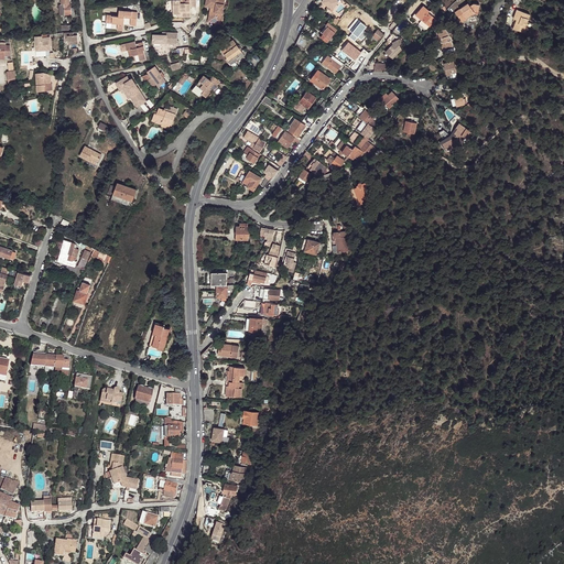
[(64,4),(64,14),(74,14),(73,8),(71,8),(71,4),(69,4),(68,0),(61,0),(62,4),(64,4)]
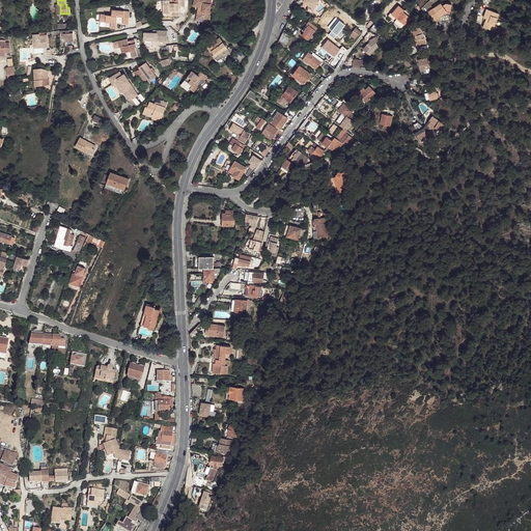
[(177,0),(178,3),(170,3),(169,0),(162,0),(163,14),(167,14),(170,14),(170,10),(172,10),(172,16),(178,16),(178,6),(185,6),(184,0),(177,0)]
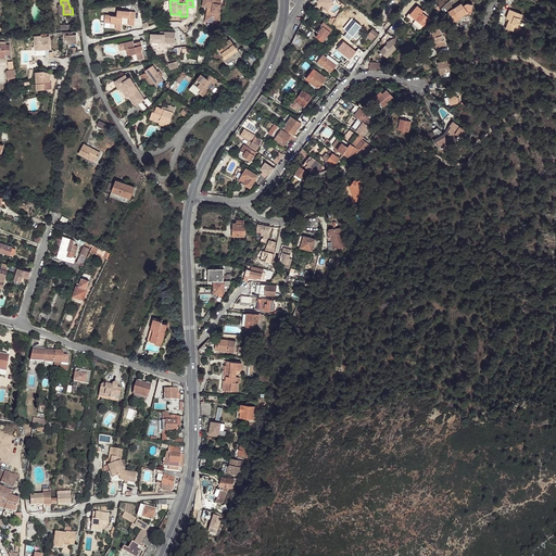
[(216,0),(214,0),(203,0),(202,7),(207,8),(212,8),(211,12),(207,11),(205,19),(218,21),(222,0),(216,0)]
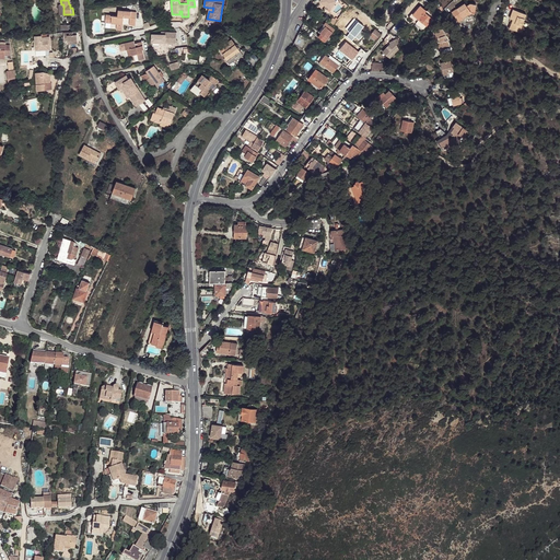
[(337,1),(335,0),(323,0),(322,3),(323,3),(328,8),(327,9),(327,10),(329,12),(331,10),(330,9),(337,1)]
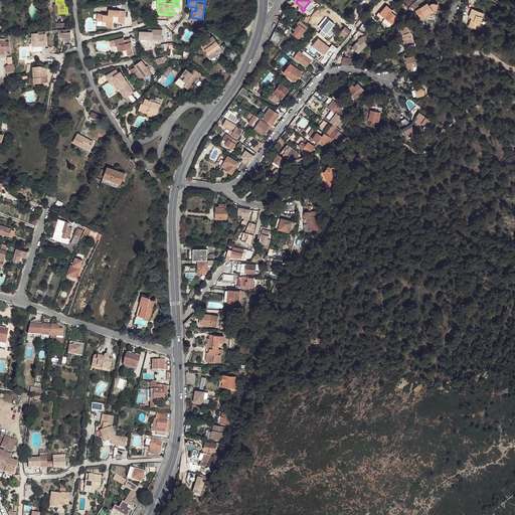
[(427,2),(415,11),(421,20),(426,17),(425,16),(424,14),(433,9),(437,10),(438,3),(433,3),(430,5),(427,2)]
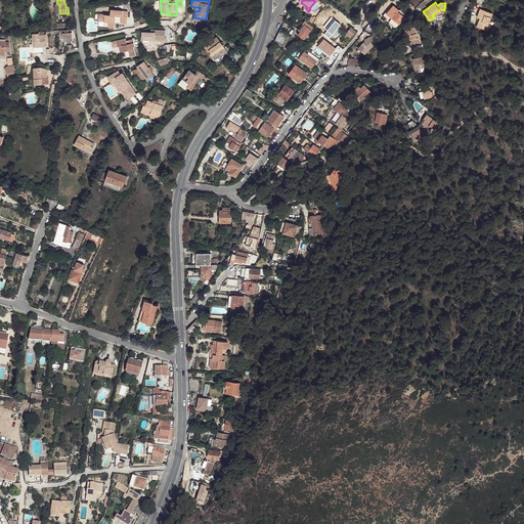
[(399,10),(394,5),(390,10),(388,9),(383,16),(388,20),(391,17),(399,25),(404,17),(398,11),(399,10)]
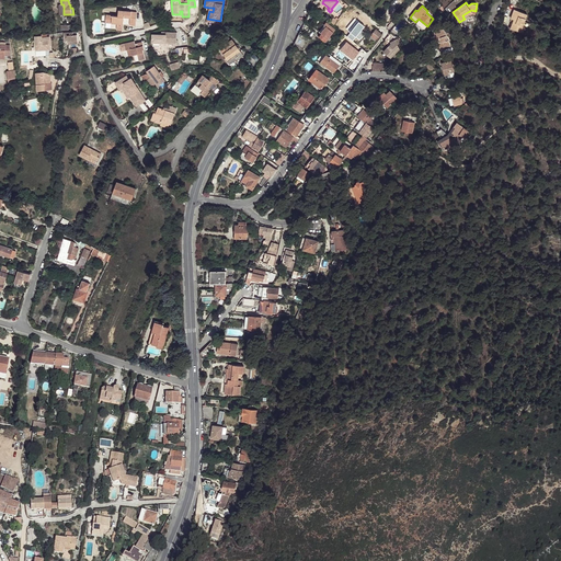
[(136,25),(137,12),(118,10),(117,15),(106,14),(105,22),(111,23),(117,23),(116,30),(123,30),(124,16),(130,18),(129,25),(136,25)]
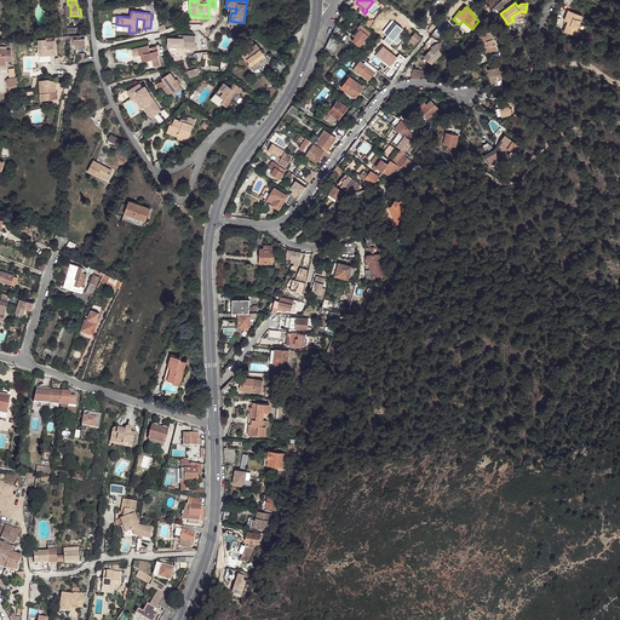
[(568,22),(564,33),(575,36),(583,16),(572,12),(568,22)]
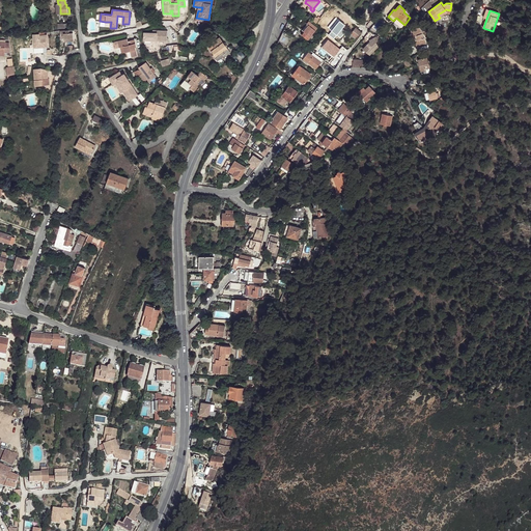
[(404,25),(397,19),(394,22),(401,28),(404,25)]
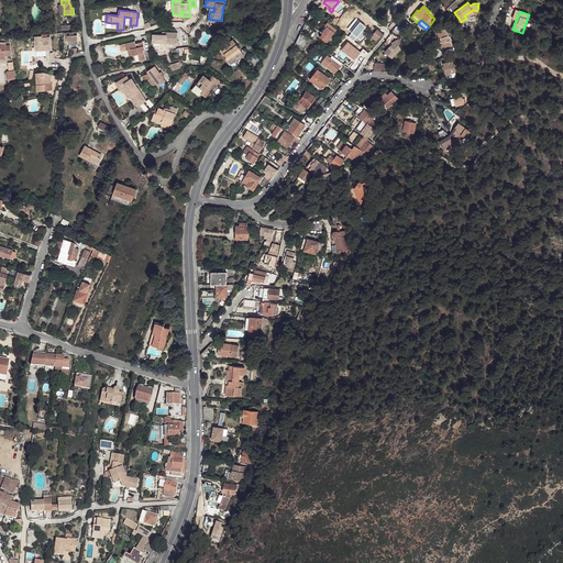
[(337,30),(328,23),(320,32),(322,34),(320,36),(327,42),(329,40),(331,36),(337,30)]
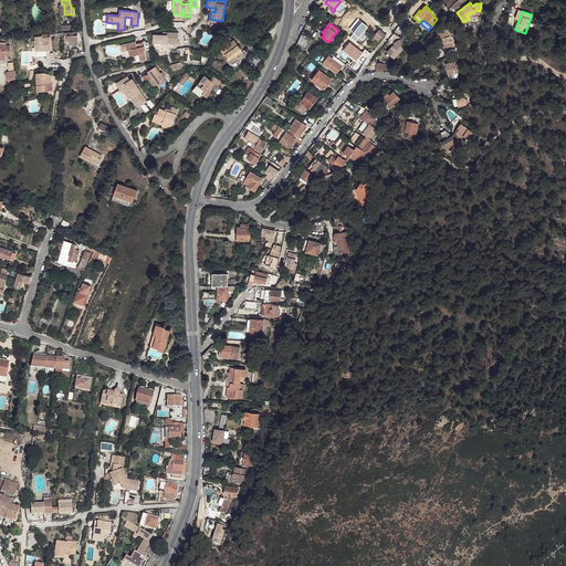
[(448,28),(438,31),(444,49),(453,45),(448,28)]
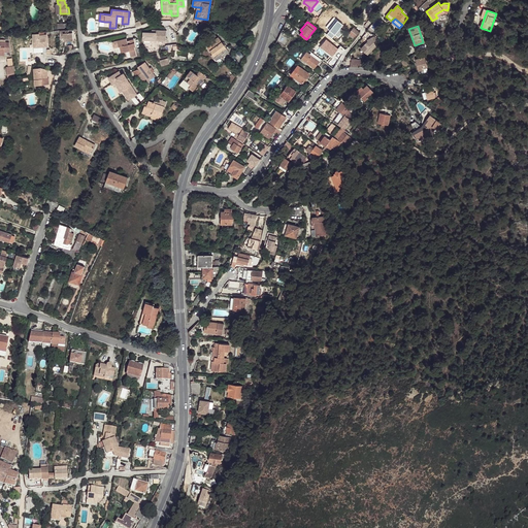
[(349,33),(355,38),(359,32),(354,28),(349,33)]
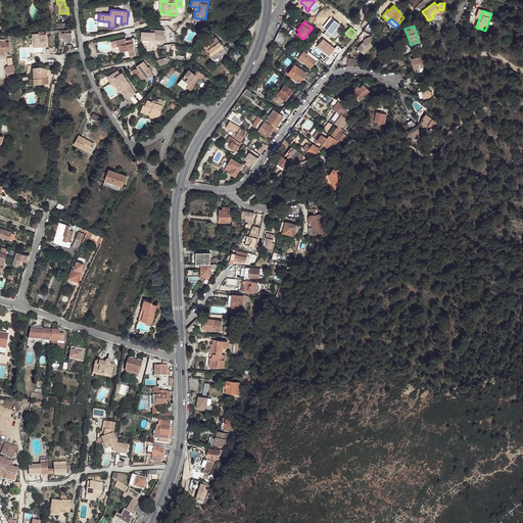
[(63,38),(73,37),(72,30),(59,31),(59,38),(63,38)]
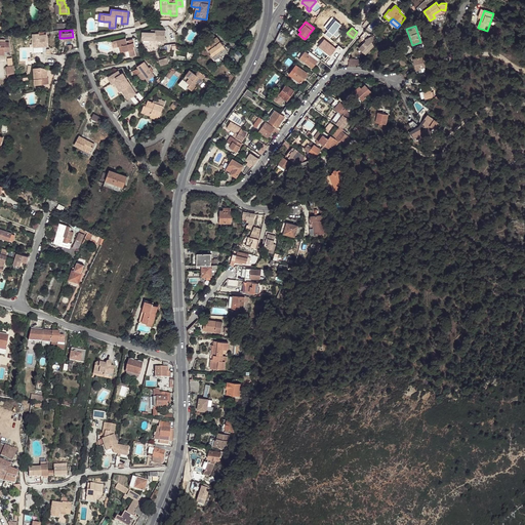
[(165,38),(165,30),(155,30),(155,33),(151,32),(143,32),(142,40),(144,40),(150,40),(165,41),(165,40),(165,38)]
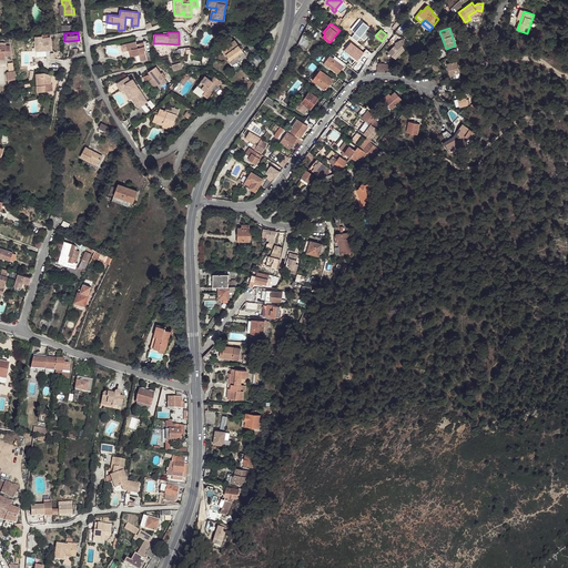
[(36,36),(36,46),(50,44),(50,37),(48,37),(48,33),(42,34),(42,36),(36,36)]
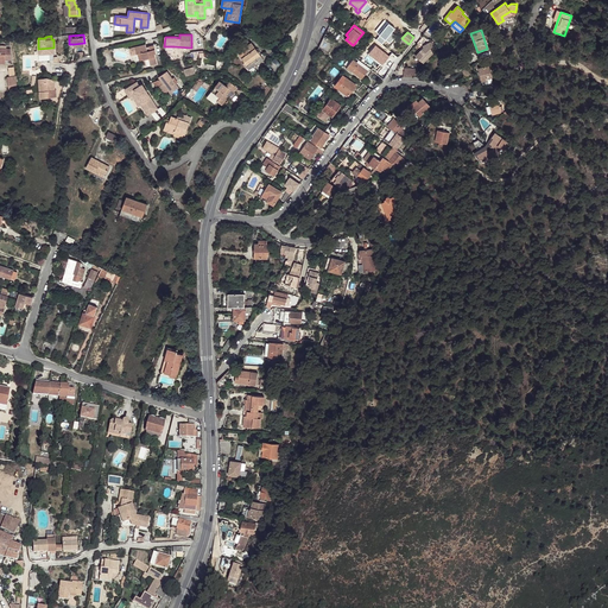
[(248,70),(264,59),(252,43),(251,43),(246,39),(236,49),(239,52),(242,48),(244,49),(242,51),(239,55),(241,58),(242,58),(245,62),(244,63),(248,70)]
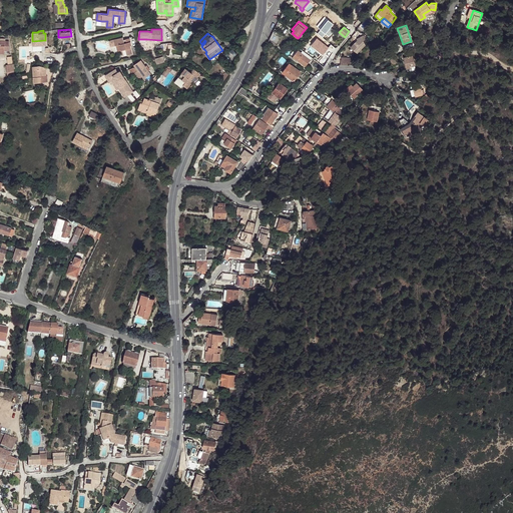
[(273,33),(270,39),(277,44),(280,37),(273,33)]
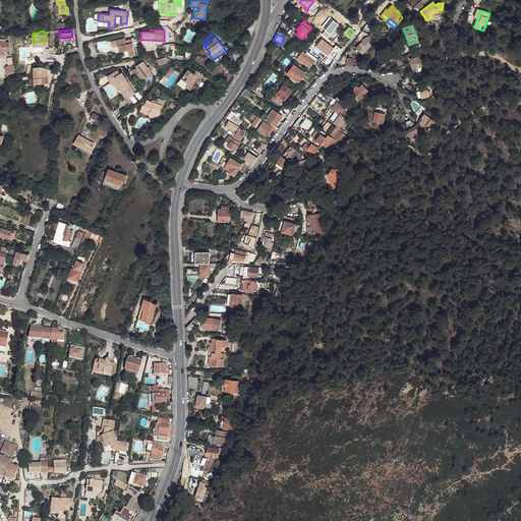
[(362,40),(363,41),(356,48),(362,54),(371,46),(368,42),(372,40),(370,37),(368,36),(362,40)]
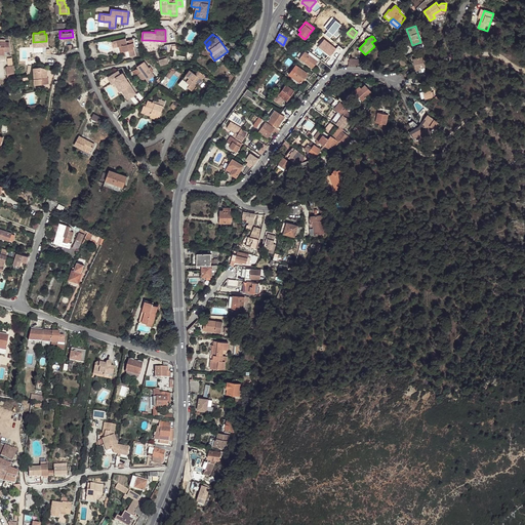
[(134,46),(132,39),(128,40),(129,41),(126,42),(126,38),(112,42),(113,48),(119,47),(122,46),(124,51),(128,50),(130,56),(135,55),(133,47),(134,46)]
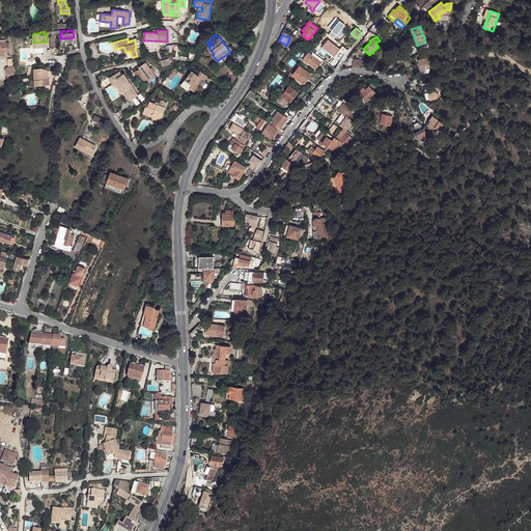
[(9,43),(0,42),(0,55),(4,56),(5,52),(10,53),(9,43)]
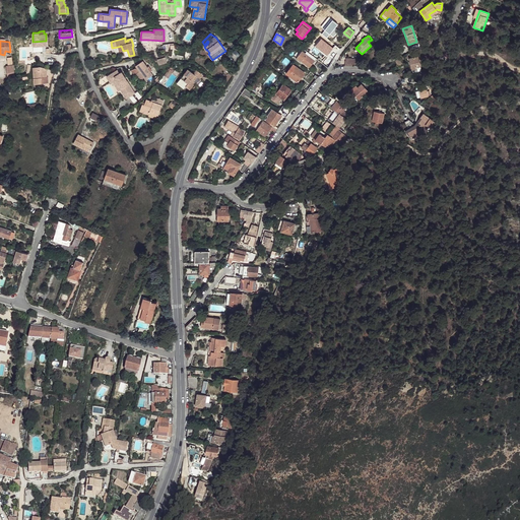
[(235,49),(229,55),(234,60),(240,54),(235,49)]
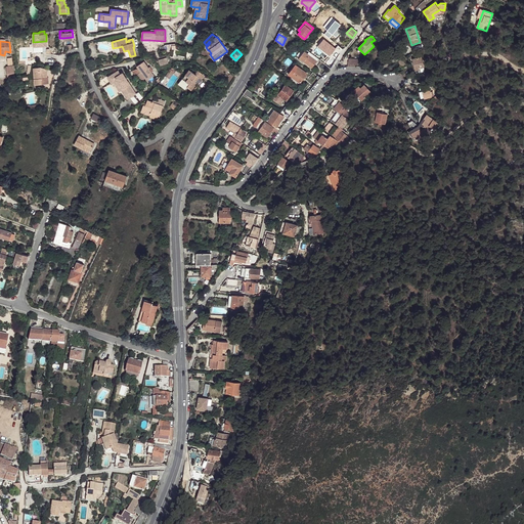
[(304,51),(299,58),(312,68),(317,61),(304,51)]
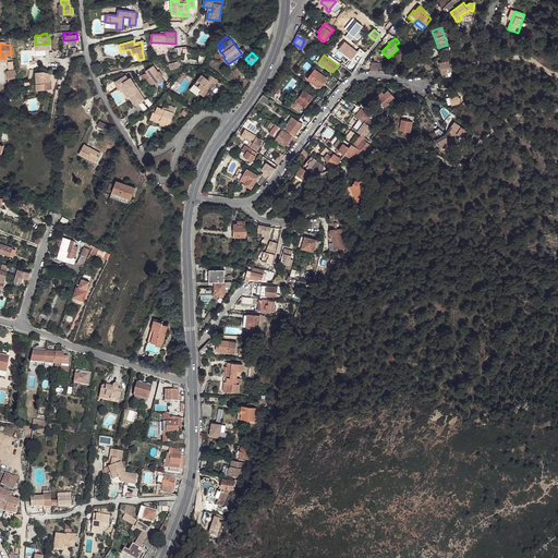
[(448,60),(439,62),(443,74),(444,77),(452,75),(448,60)]
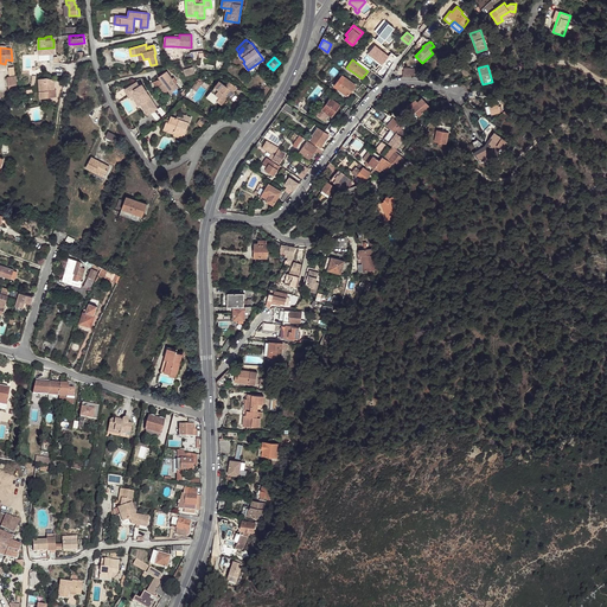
[(158,80),(153,82),(157,88),(159,87),(164,93),(168,90),(170,94),(179,88),(176,83),(172,78),(167,71),(158,77),(160,80),(158,80)]
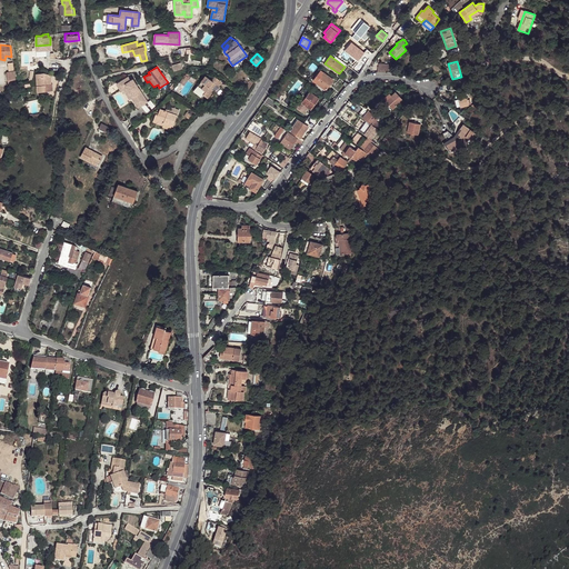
[(7,72),(8,83),(16,82),(15,71),(7,72)]
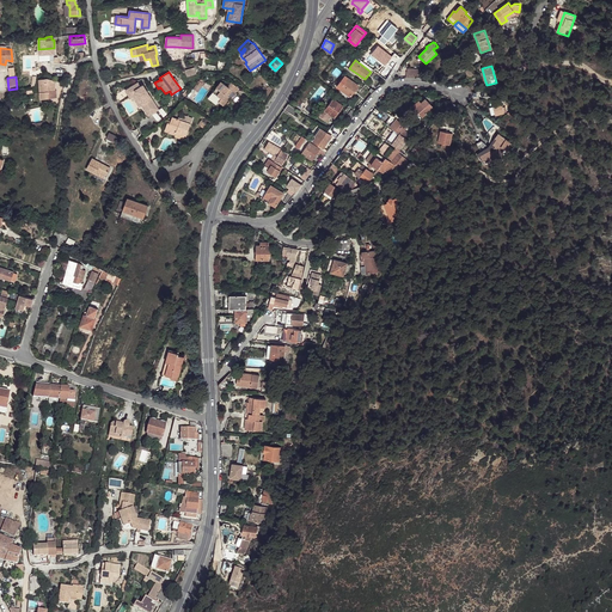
[(40,80),(41,99),(56,98),(56,97),(56,91),(55,91),(55,80),(47,78),(40,79),(40,80)]
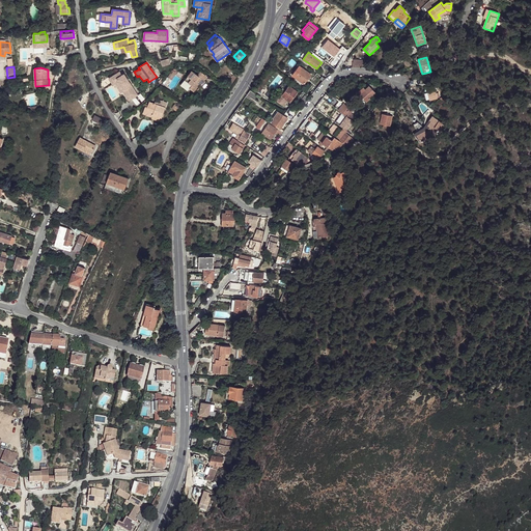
[(304,84),(311,75),(302,68),(296,78),(304,84)]
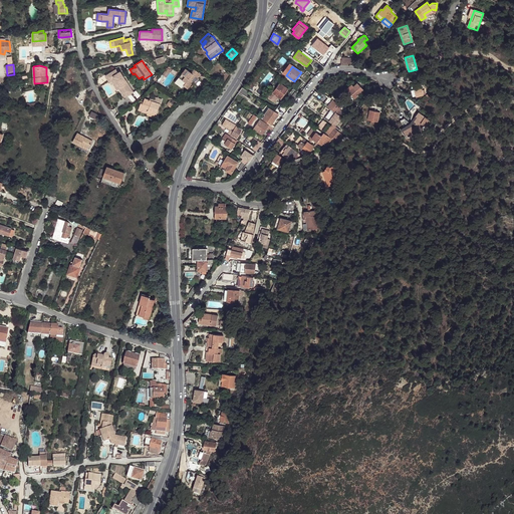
[(168,67),(163,74),(166,77),(171,70),(171,69),(168,67)]
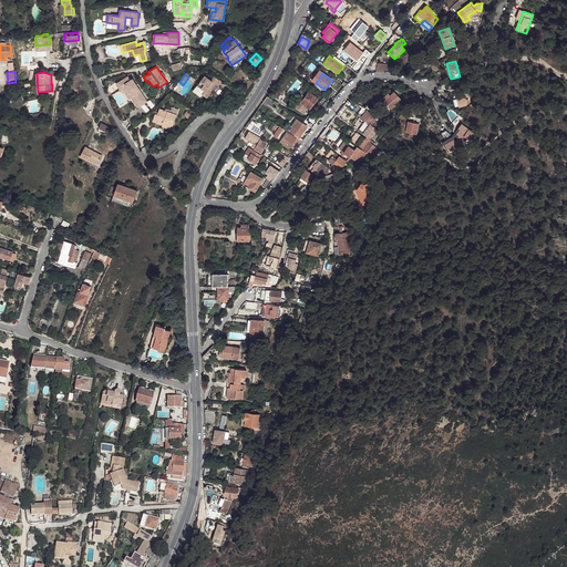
[(193,91),(200,96),(203,94),(207,98),(213,91),(215,92),(219,86),(218,85),(222,82),(214,76),(212,80),(207,76),(208,75),(207,74),(206,75),(205,75),(193,91)]
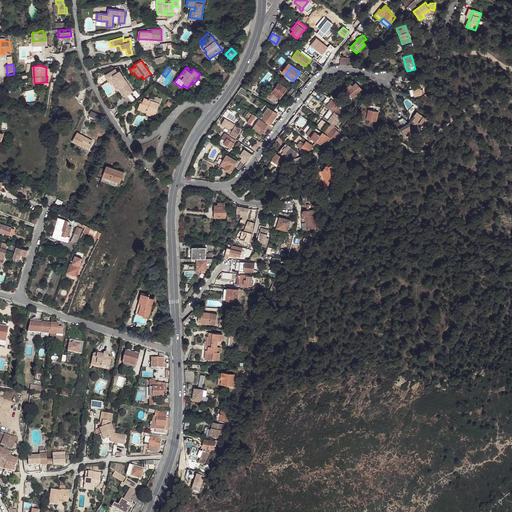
[(115,69),(107,74),(110,79),(113,77),(118,84),(116,85),(118,88),(122,86),(123,88),(122,89),(126,96),(133,92),(120,71),(118,72),(115,69)]
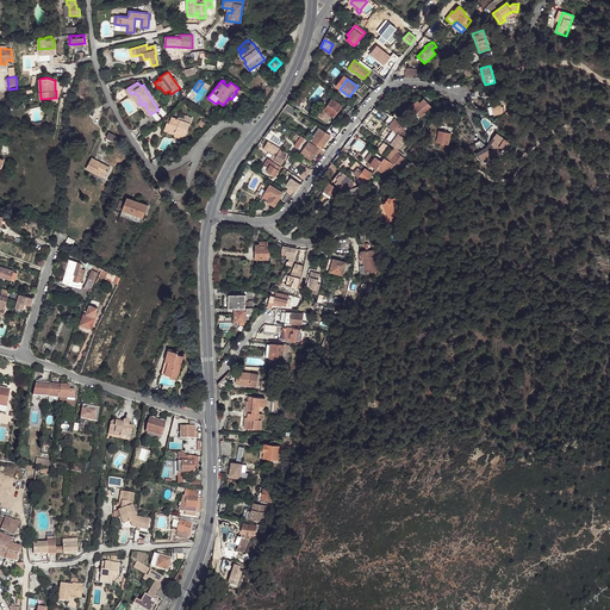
[(141,100),(135,92),(131,94),(128,88),(125,91),(130,98),(132,97),(138,106),(141,105),(138,101),(141,100)]
